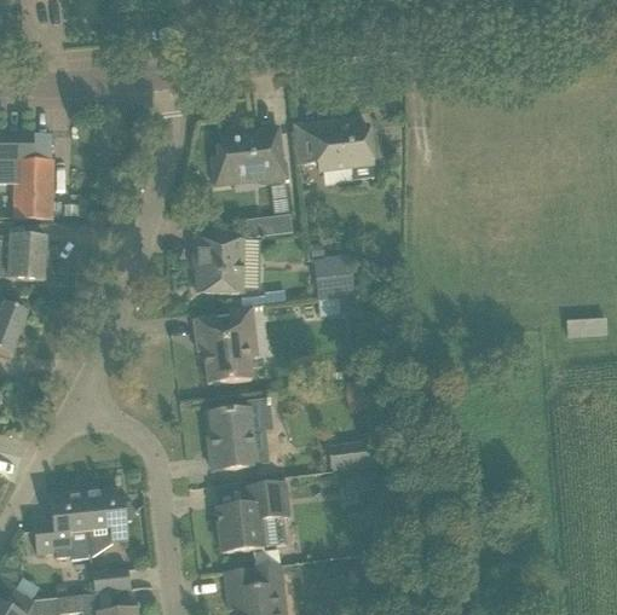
[(374,164),(372,148),(368,125),(356,126),(355,117),(295,126),(301,164),(318,162),(319,172),(374,164)]
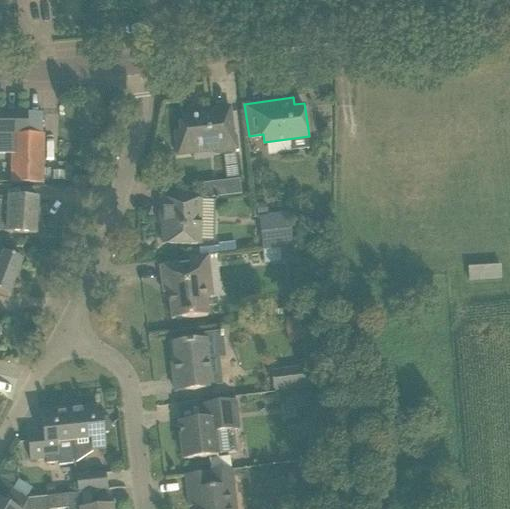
[(178,153),(198,151),(216,149),(216,152),(235,150),(230,105),(214,107),(214,110),(182,114),(184,130),(176,131),(178,153)]
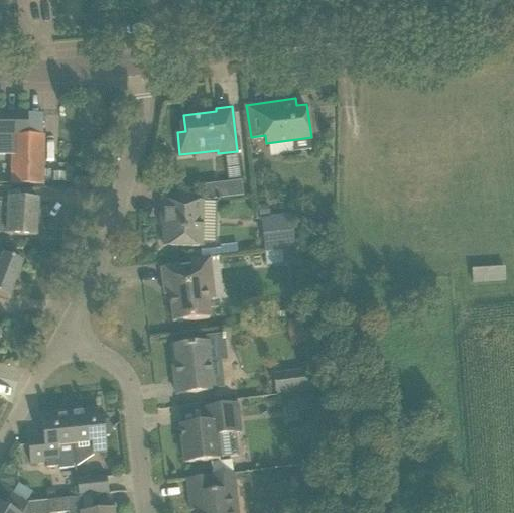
[(0,152),(13,153),(12,181),(24,182),(44,182),(45,133),(42,133),(29,132),(29,111),(29,110),(0,109),(0,152)]
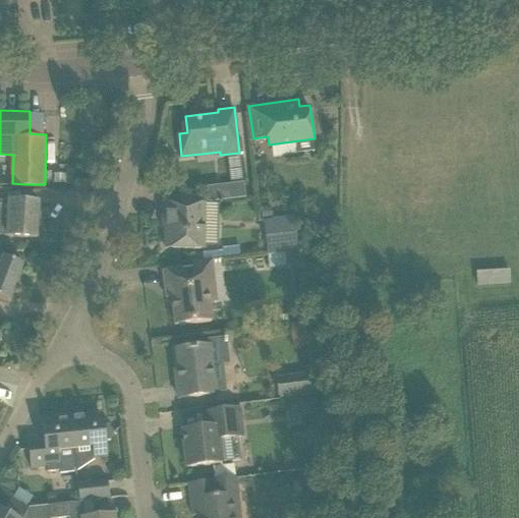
[(30,112),(30,133),(43,134),(44,112),(30,112)]
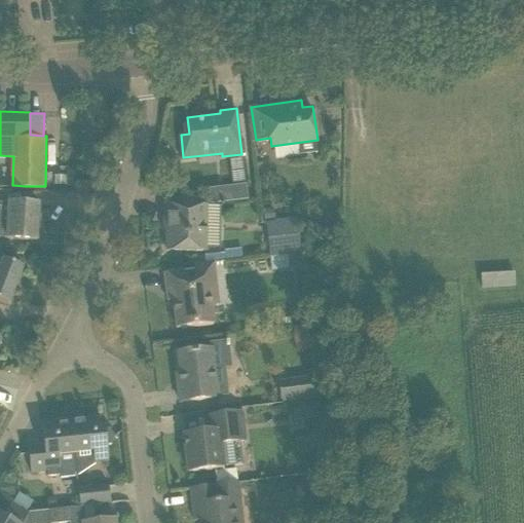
[(67,174),(53,173),(53,182),(66,183),(67,174)]
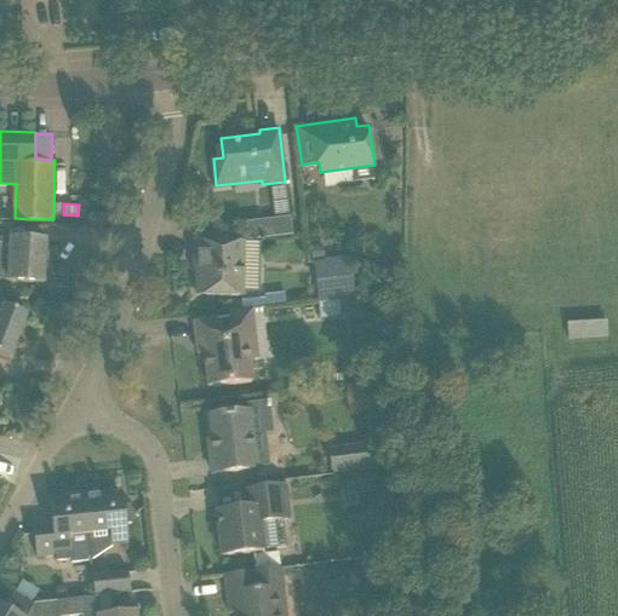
[(292,231),(291,216),(268,218),(269,234),(292,231)]
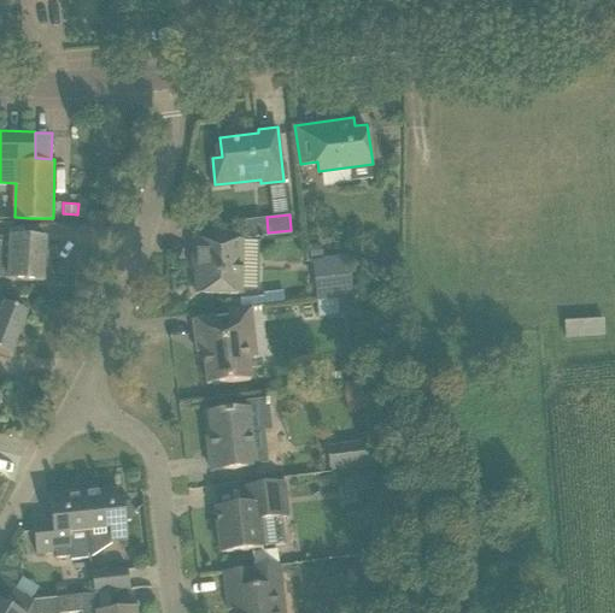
[(0,234),(0,276),(19,278),(44,280),(46,237),(23,236),(0,234)]
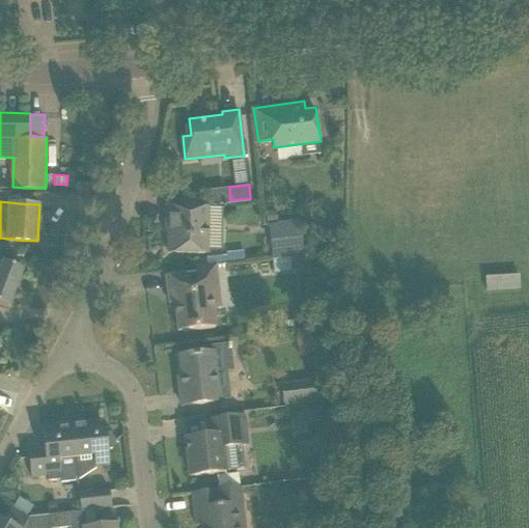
[(167,202),(166,230),(169,230),(168,252),(190,252),(206,252),(206,249),(222,249),(223,207),(207,207),(196,206),(196,202),(188,202),(167,202)]
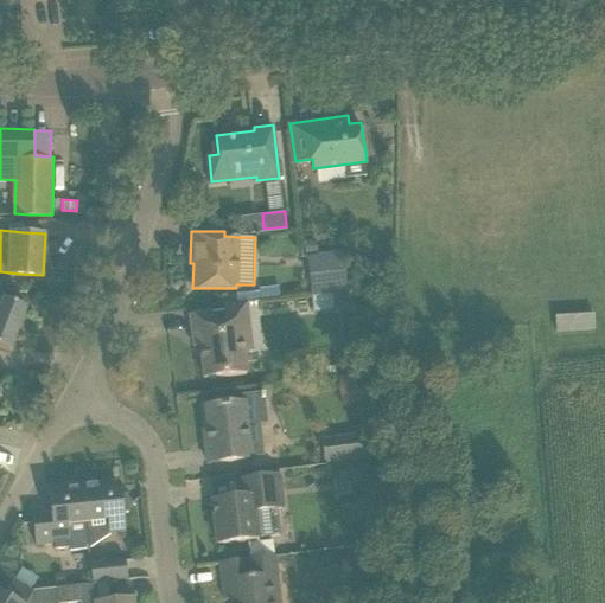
[(317,239),(305,241),(306,254),(318,252),(317,239)]
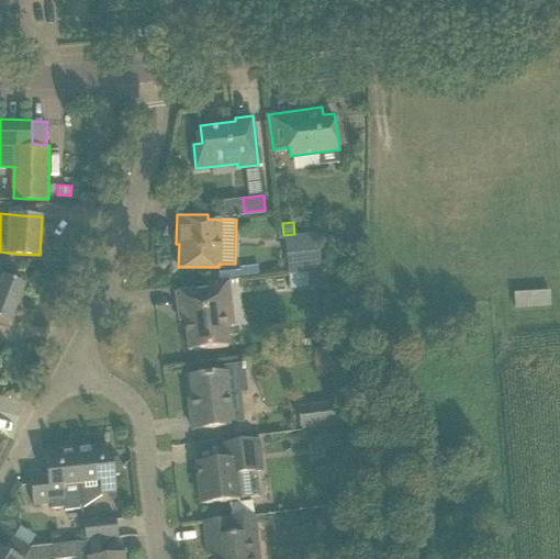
[(287,235),(291,269),(306,267),(320,265),(322,265),(316,232),(294,234),(287,235)]
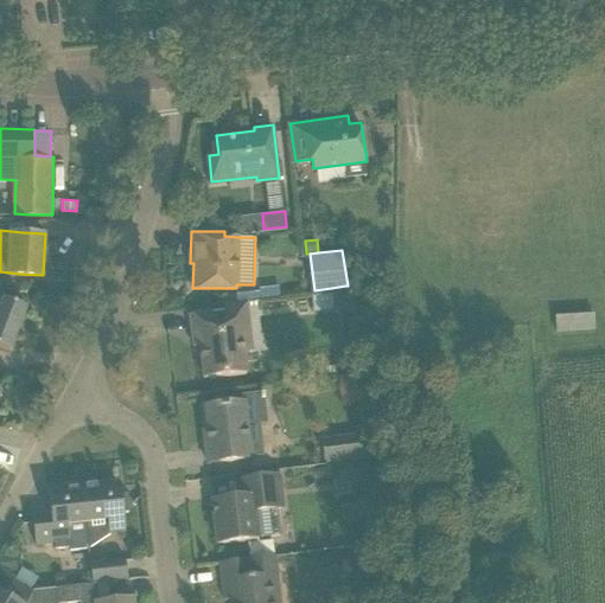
[(350,303),(348,286),(345,286),(331,288),(333,306),(350,303)]
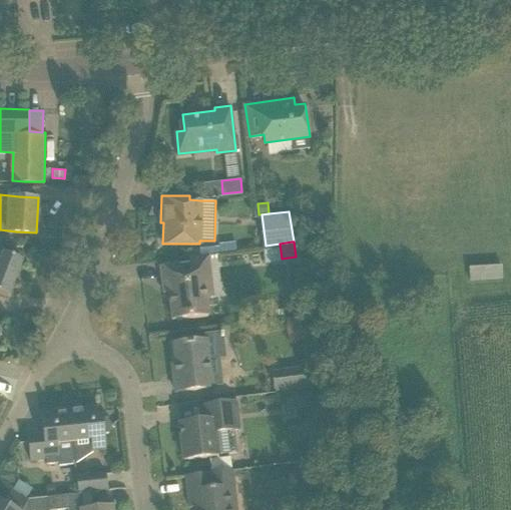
[(282,259),(280,243),(266,245),(268,260),(282,259)]
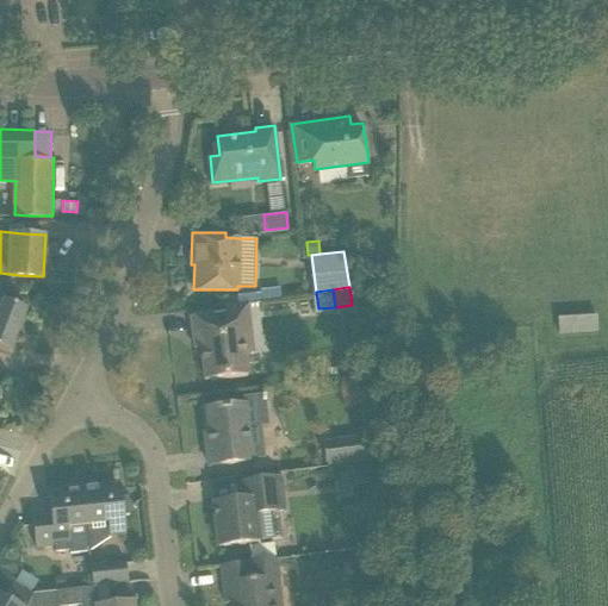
[(237,294),(239,304),(248,303),(265,301),(264,292),(237,294)]
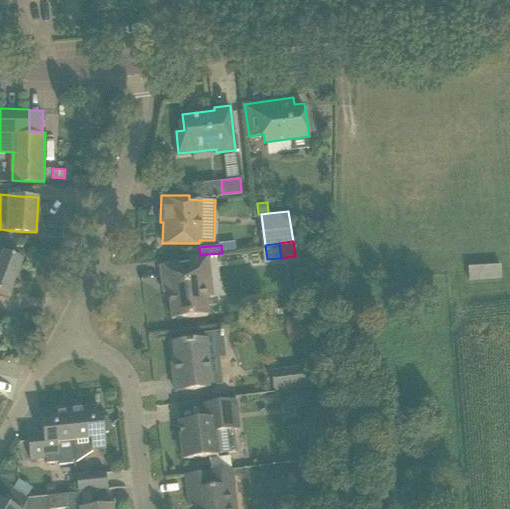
[(0,290),(8,294),(23,258),(5,250),(0,248),(0,290)]
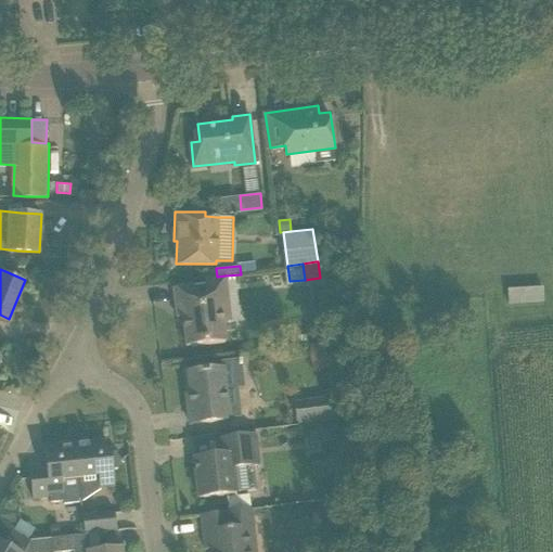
[(187,345),(208,343),(224,341),(222,322),(231,321),(226,276),(217,277),(205,278),(206,283),(174,287),(177,317),(183,316),(187,345)]
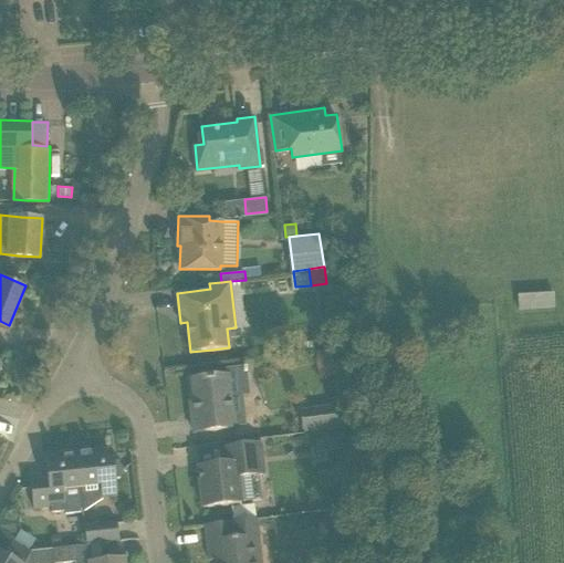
[(556,304),(555,290),(521,291),(521,305),(556,304)]
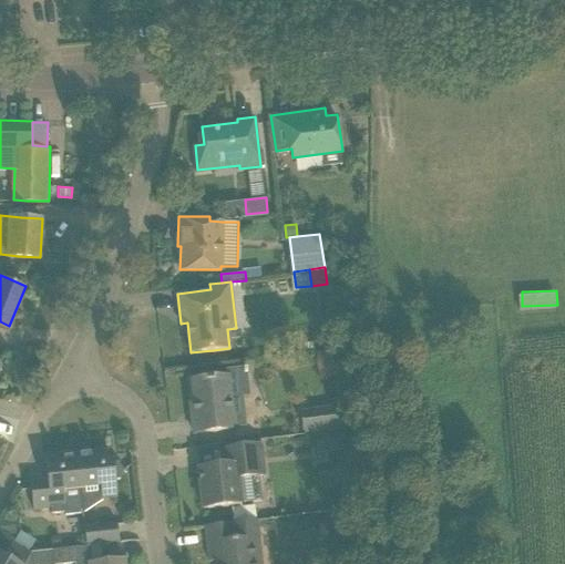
[(228,376),(193,379),(195,401),(191,402),(195,433),(235,428),(232,397),(252,393),(248,366),(227,368),(228,376)]
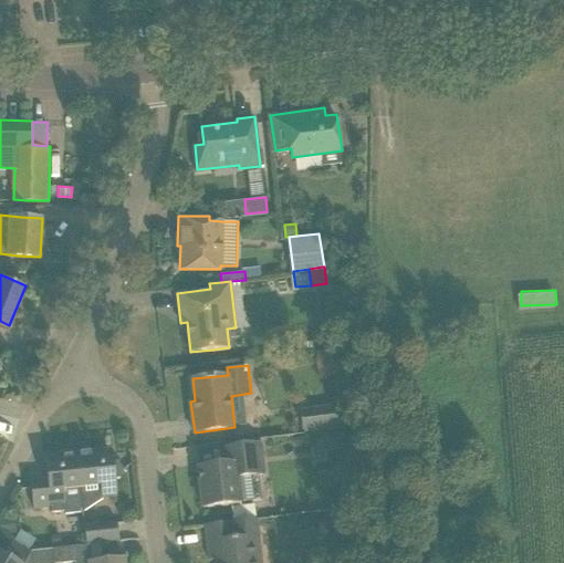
[(337,403),(301,408),(304,431),(341,427),(337,403)]
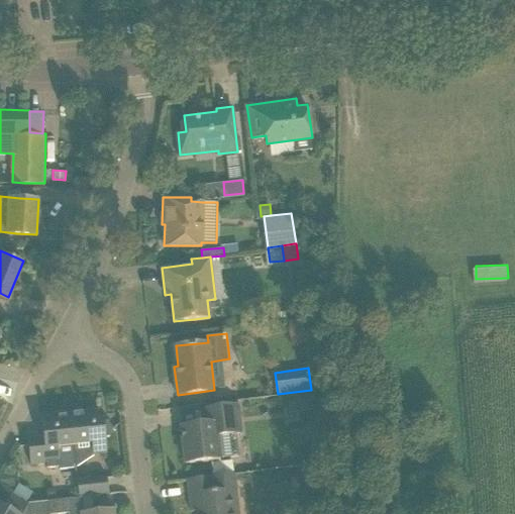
[(314,410),(312,394),(290,397),(292,413),(314,410)]
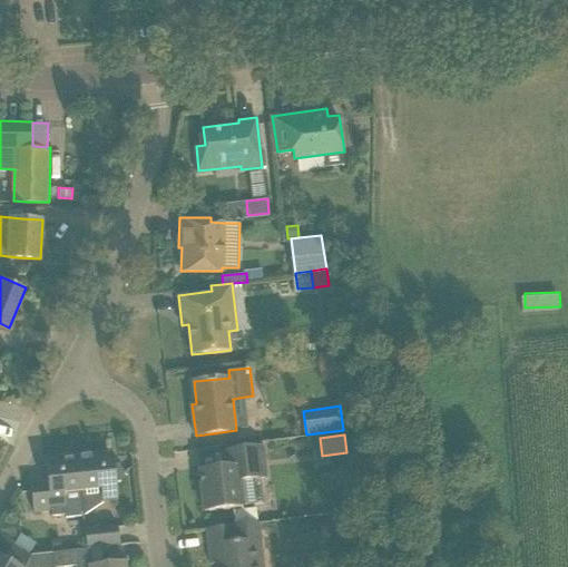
[(205,510),(227,508),(242,506),(240,480),(266,478),(262,447),(225,451),(226,468),(199,470),(205,510)]
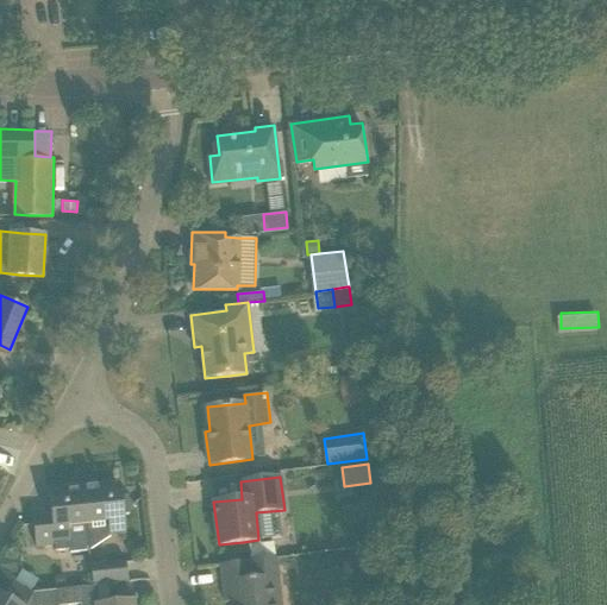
[(116,481),(83,485),(83,486),(89,533),(125,529),(124,512),(130,511),(136,503),(127,496),(123,496),(121,495),(118,495),(116,481)]
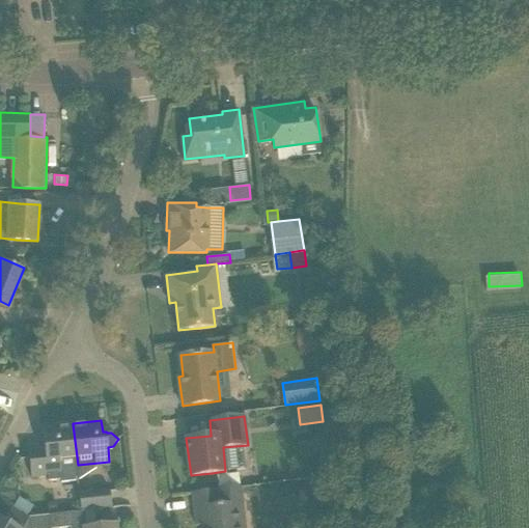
[(73,424),(73,423),(73,421),(43,424),(45,448),(28,450),(31,476),(49,474),(49,478),(62,477),(62,480),(79,478),(78,469),(78,465),(73,424)]
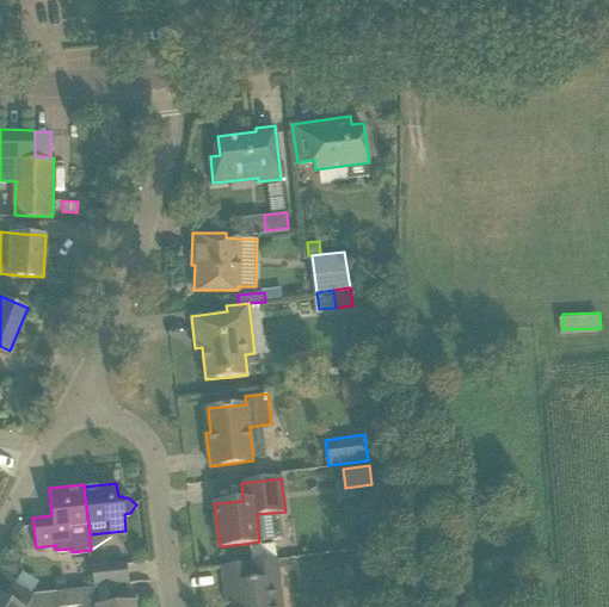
[(5,553),(6,567),(18,567),(17,552),(5,553)]
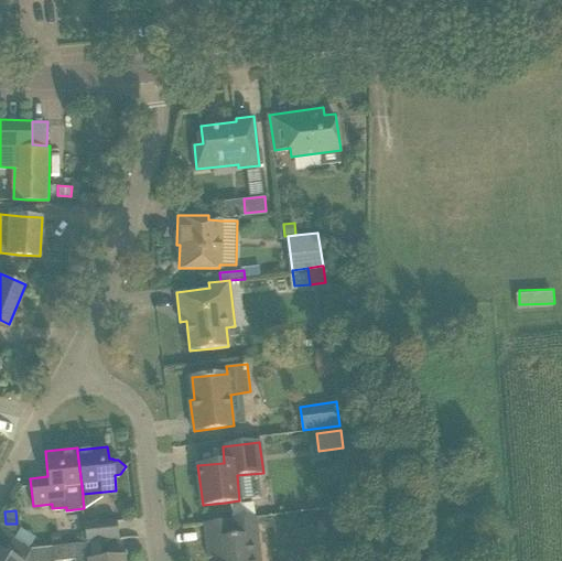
[(321,518),(328,535),(342,528),(334,511),(321,518)]
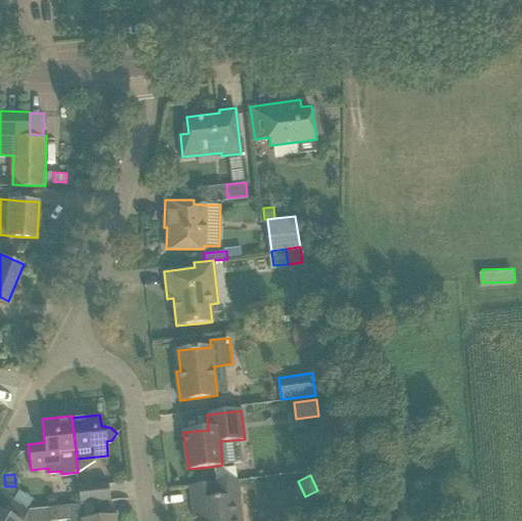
[(201,520),(242,520),(237,480),(217,482),(217,481),(189,484),(193,518),(201,517),(201,520)]
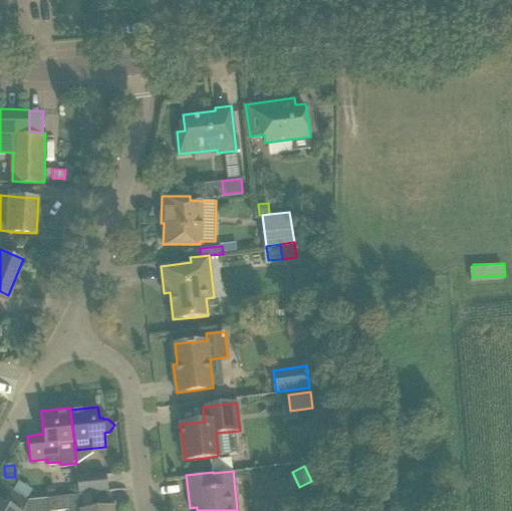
[(77,492),(87,491),(107,489),(106,473),(76,476),(77,492)]
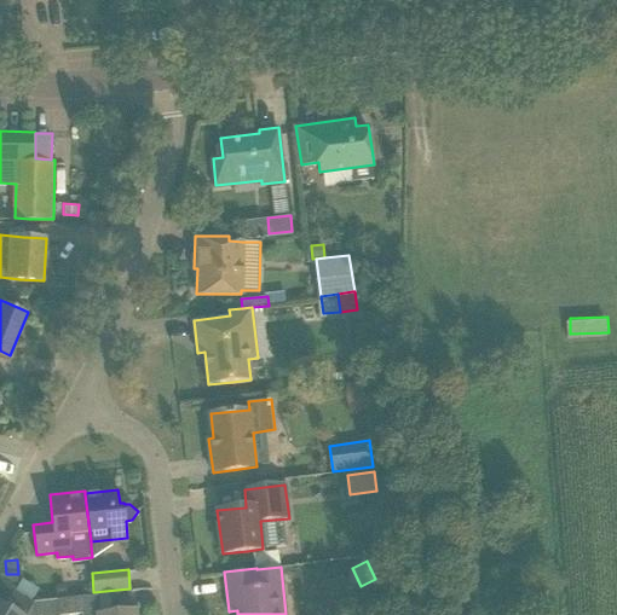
[(15,589),(6,604),(0,601),(0,614),(35,614),(35,602),(35,599),(16,589),(15,589)]
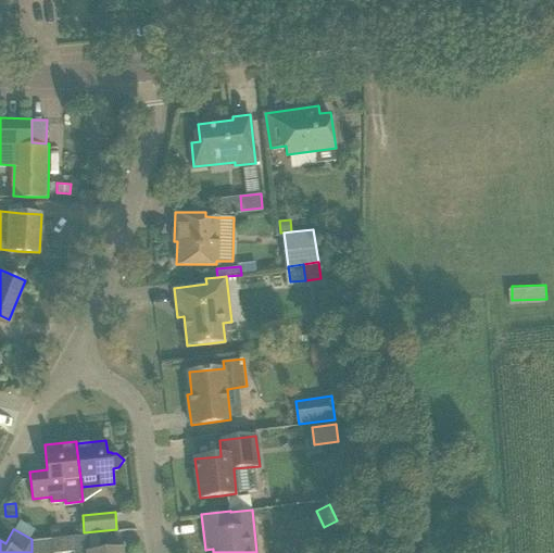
[(85,551),(85,552),(122,552),(122,547),(104,549),(102,532),(83,535),(85,551)]
